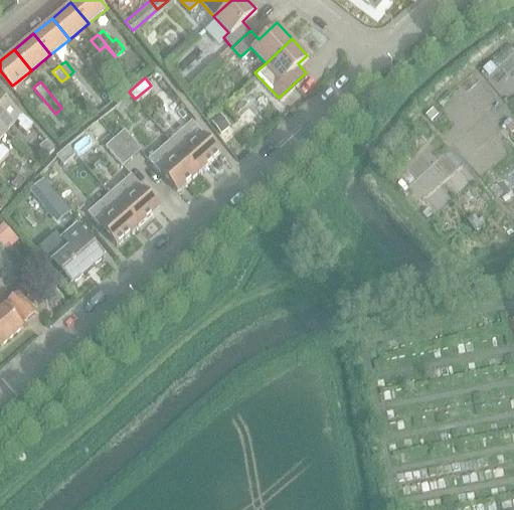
[(513,98),(503,104),(497,92),(456,113),(485,170),(513,154),(513,98)]
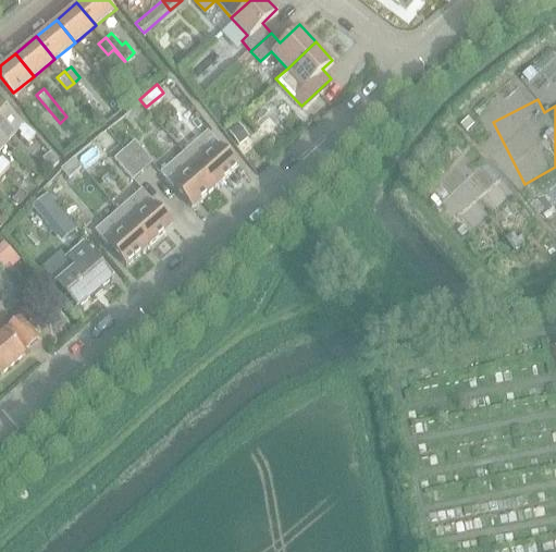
[(0,130),(8,136),(14,129),(27,139),(34,132),(0,101),(0,130)]
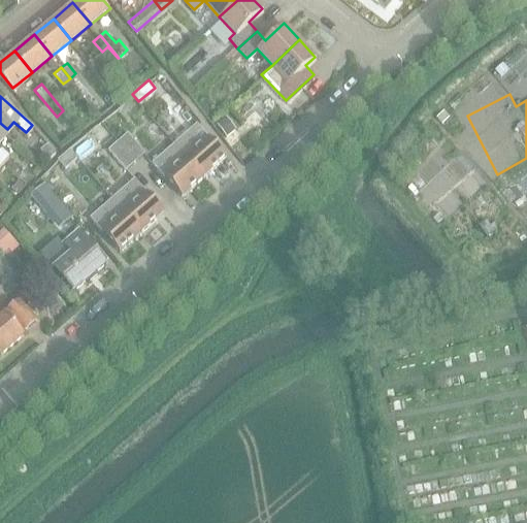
[(226,156),(196,122),(173,141),(204,175),(226,156)]
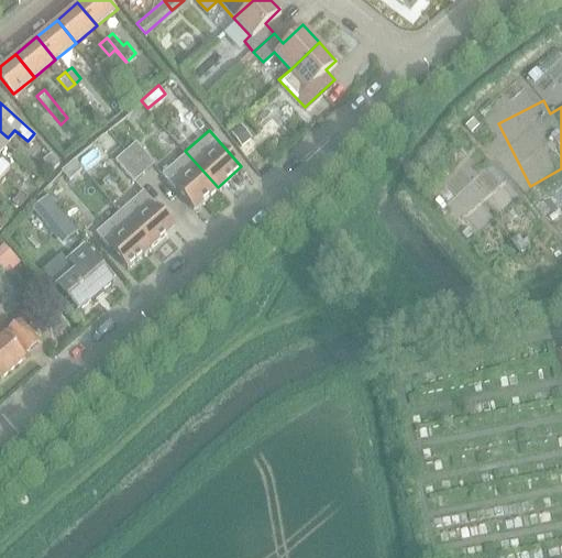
[(0,146),(8,138),(0,131),(0,157),(8,164),(9,163),(0,155),(0,146)]
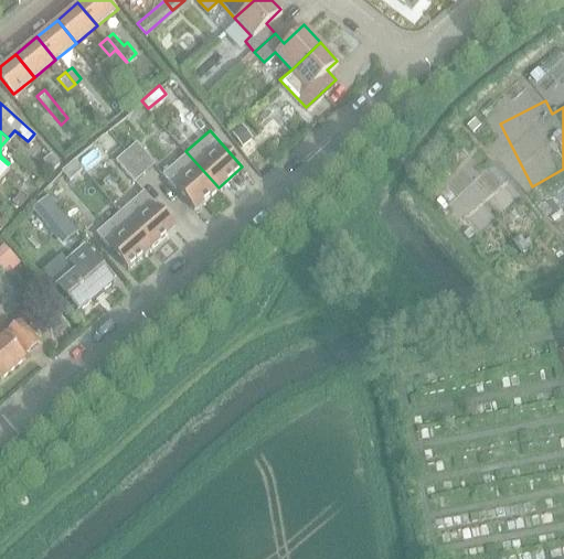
[(135,140),(125,149),(142,170),(153,161),(135,140)]
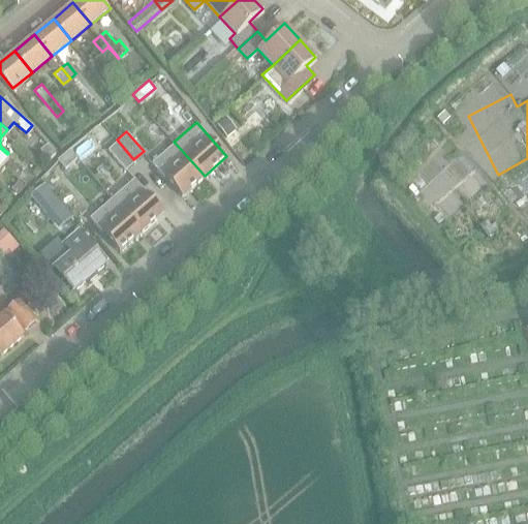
[(117,140),(107,148),(124,167),(133,159),(117,140)]
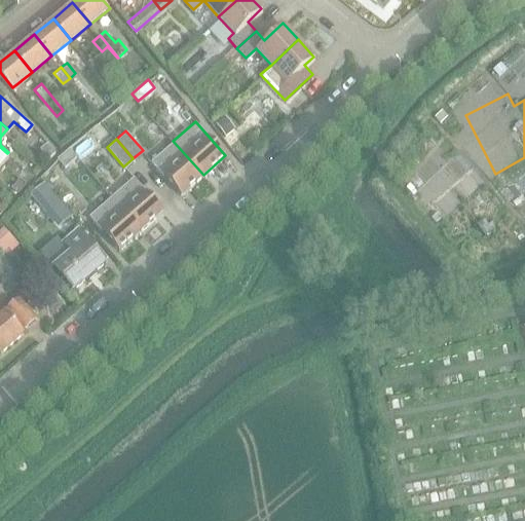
[(39,147),(47,155),(54,149),(46,140),(39,147)]
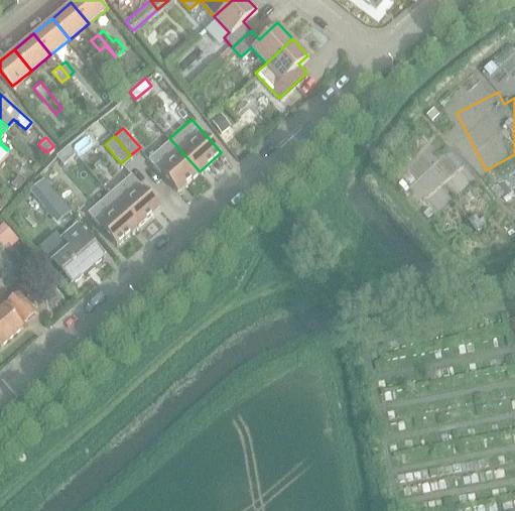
[(169,138),(147,156),(177,190),(200,171),(169,138)]
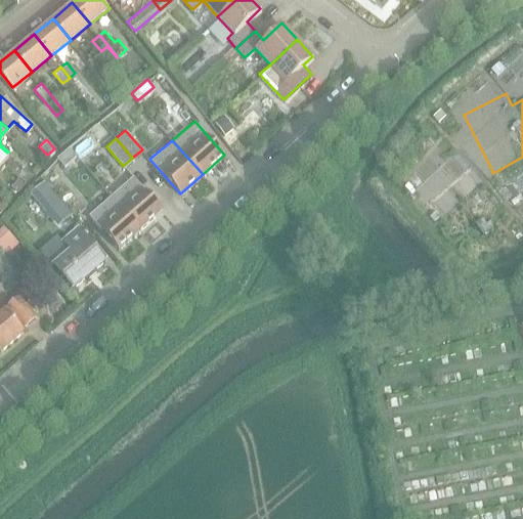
[(68,145),(55,156),(62,164),(75,153),(68,145)]
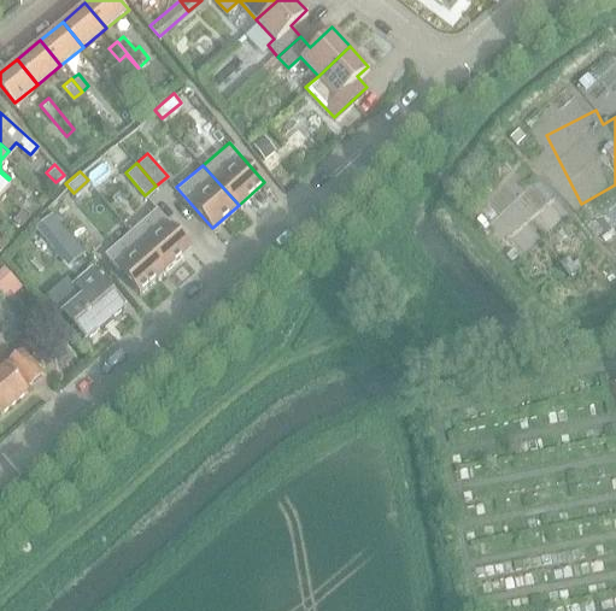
[(3,187),(9,180),(0,172),(0,198),(4,201),(10,194),(3,187)]
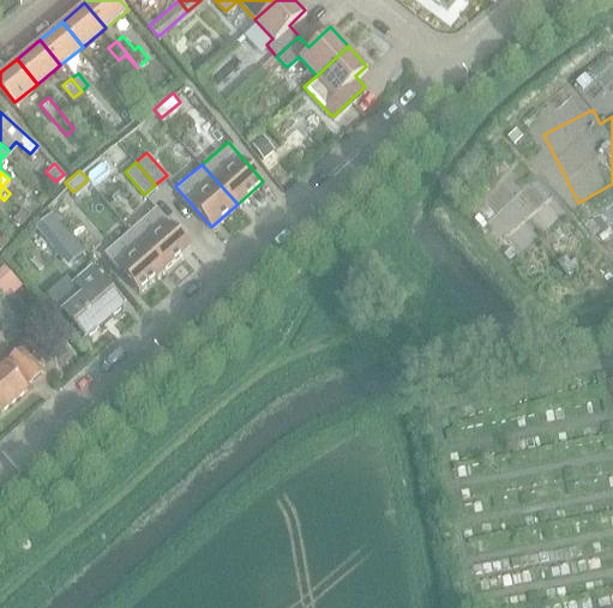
[(155,205),(130,228),(162,269),(190,245),(155,205)]
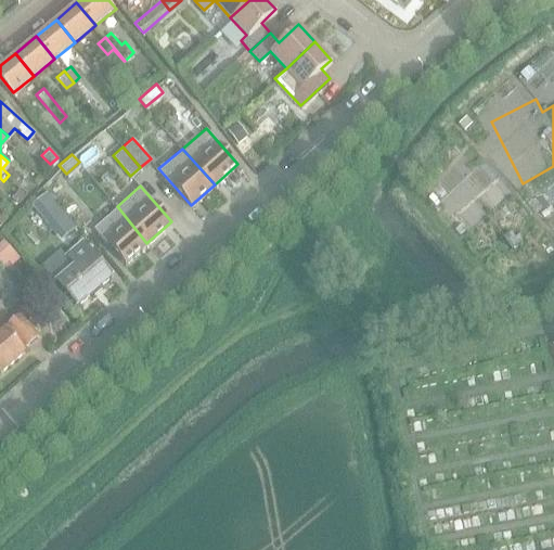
[(34,197),(55,222),(66,213),(44,188),(34,197)]
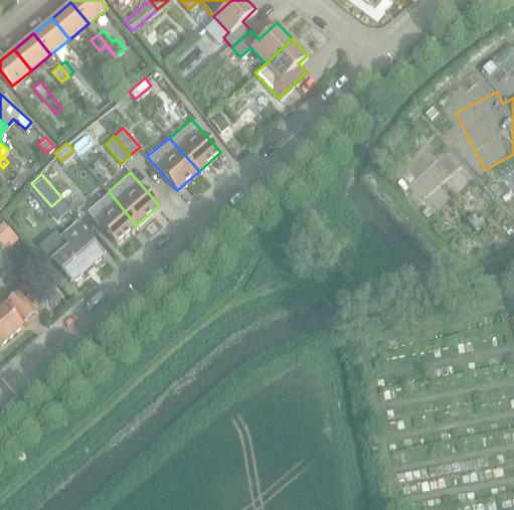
[(87,210),(116,243),(136,225),(109,191),(87,210)]
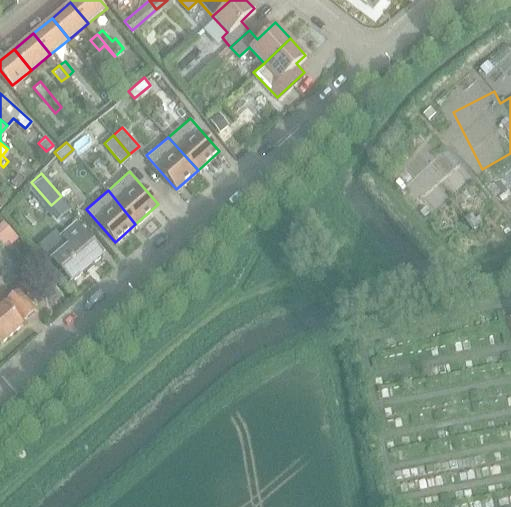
[(0,221),(8,232),(24,218),(9,201),(0,208),(0,221)]
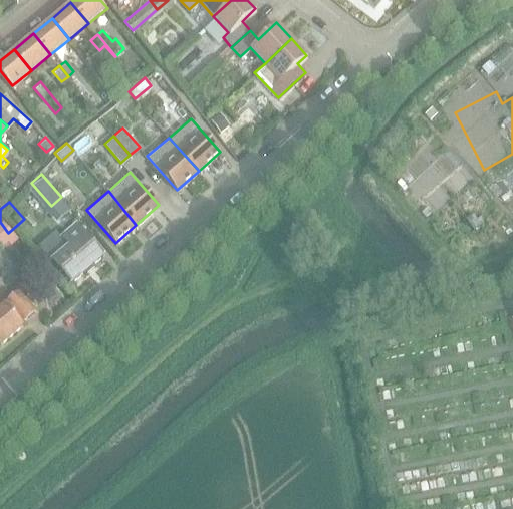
[(52,261),(71,283),(102,257),(75,225),(61,237),(69,246),(52,261)]
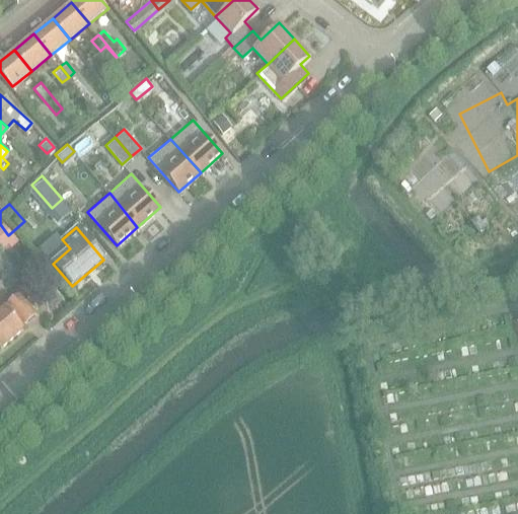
[(19,292),(0,307),(0,345),(1,347),(23,327),(22,325),(37,313),(19,292)]
